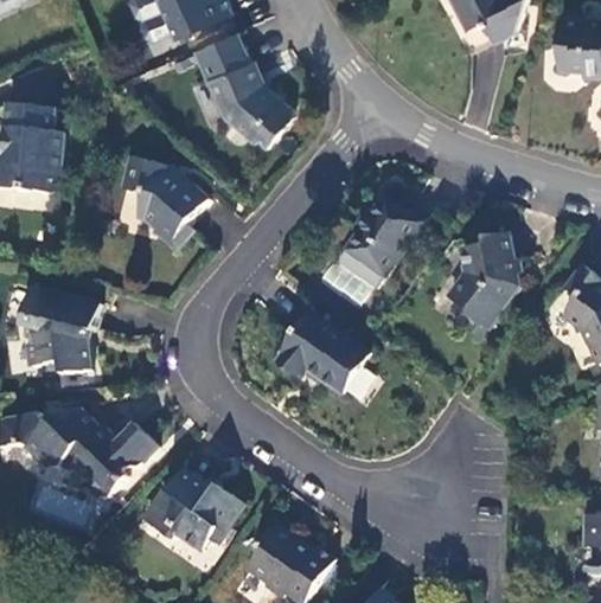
[(0,10),(6,7),(7,1),(10,0),(0,0),(0,10)]
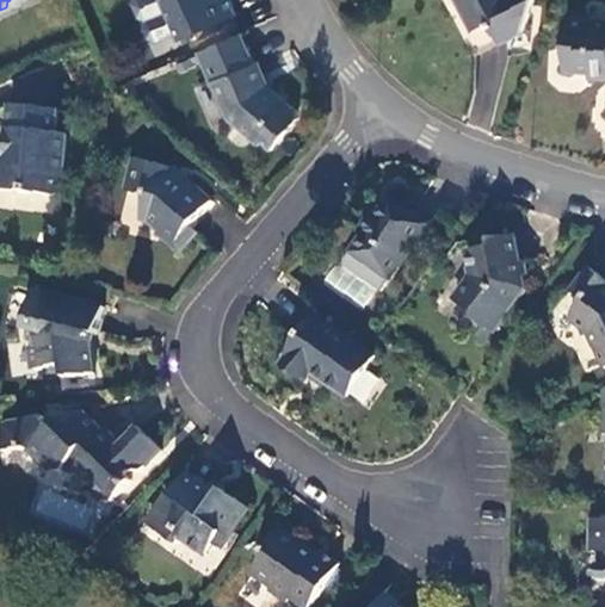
[(174,37),(230,13),(224,0),(128,0),(128,1),(134,14),(141,17),(161,8),(174,37)]
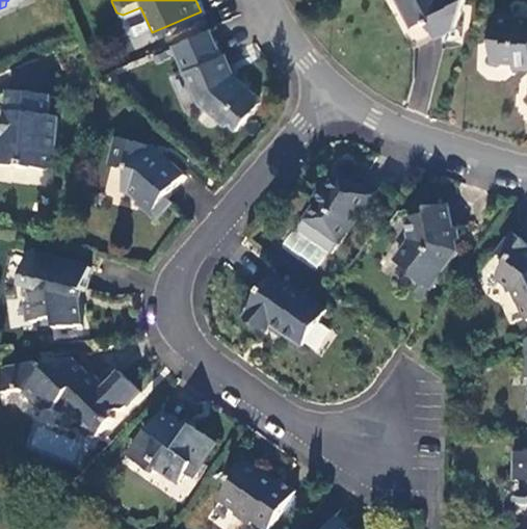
[(447,26),(458,0),(393,0),(406,24),(424,16),(436,32),(447,26)]
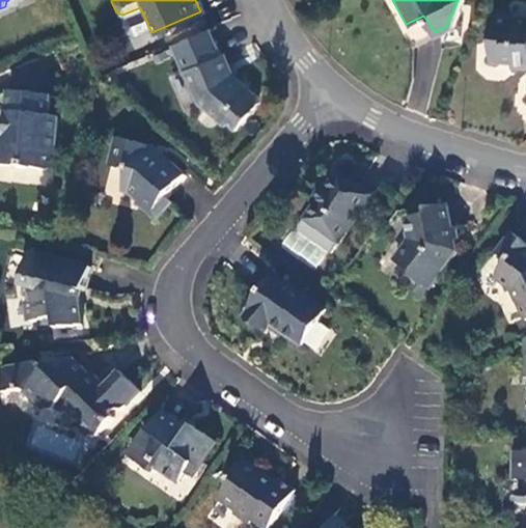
[(525,15),(508,15),(505,10),(493,10),(489,14),(487,14),(486,58),(508,58),(508,64),(525,64),(525,15)]
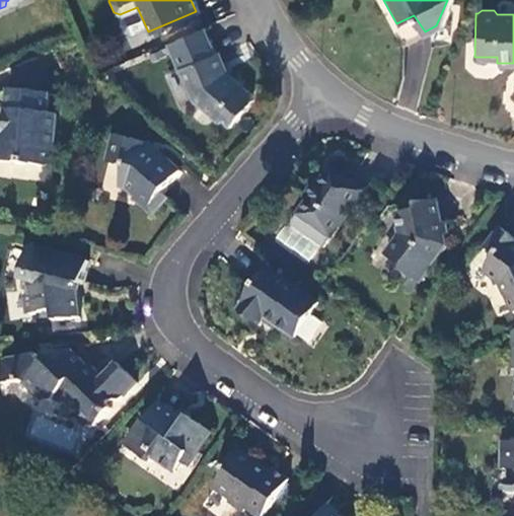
[(212,51),(201,25),(163,42),(187,97),(215,121),(217,119),(224,125),(246,99),(246,93),(225,73),(214,51),(212,51)]
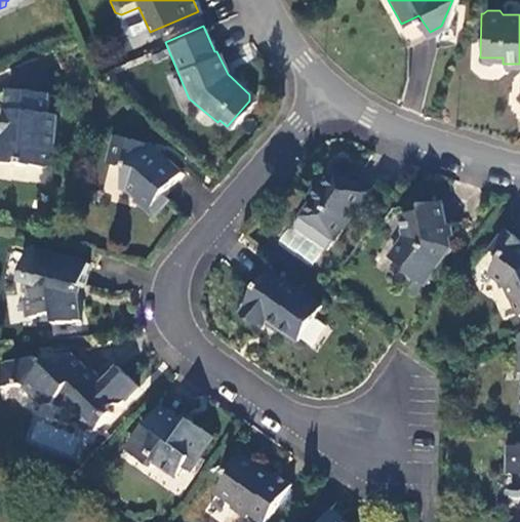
[(42,93),(3,88),(0,114),(0,160),(36,164),(38,138),(48,139),(51,114),(41,113),(42,93)]
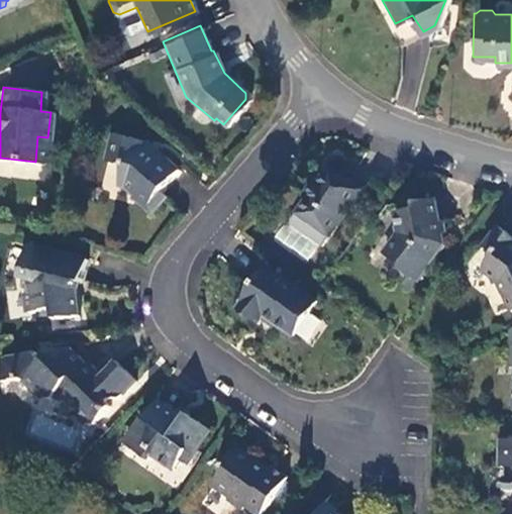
[(110,133),(103,160),(120,165),(116,183),(132,188),(131,198),(148,213),(162,195),(157,191),(175,170),(150,148),(148,150),(142,145),(140,144),(141,141),(110,133)]
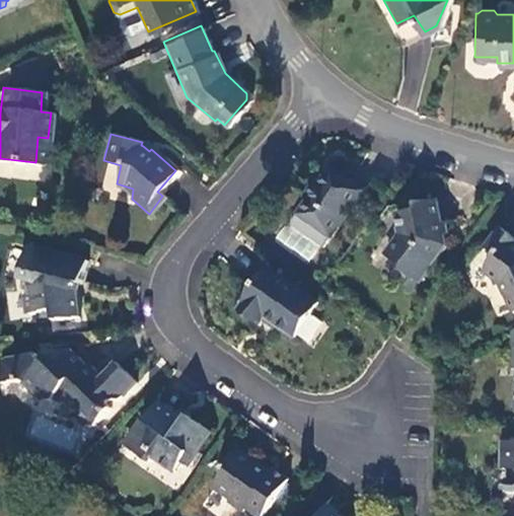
[(46,164),(48,138),(38,137),(35,162),(46,164)]
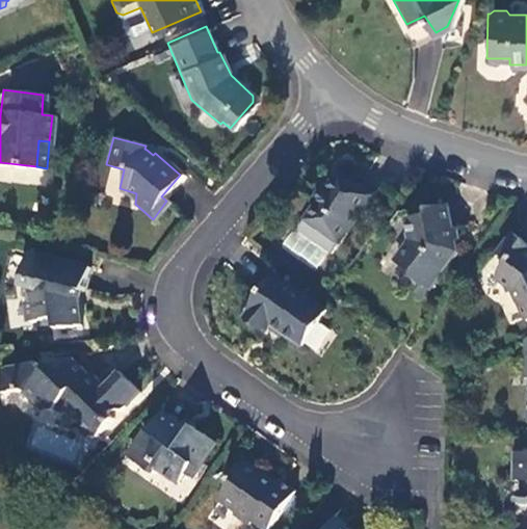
[(336,241),(368,194),(335,172),(323,187),(320,185),(310,200),(313,202),(302,218),(336,241)]
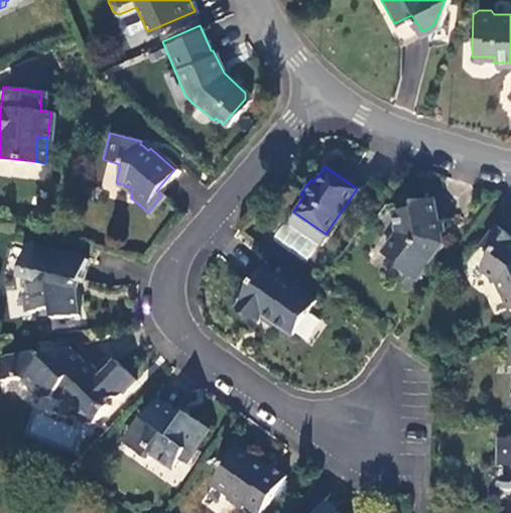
[(435,242),(428,198),(410,202),(410,207),(390,212),(393,232),(379,253),(396,265),(394,268),(410,279),(435,242)]
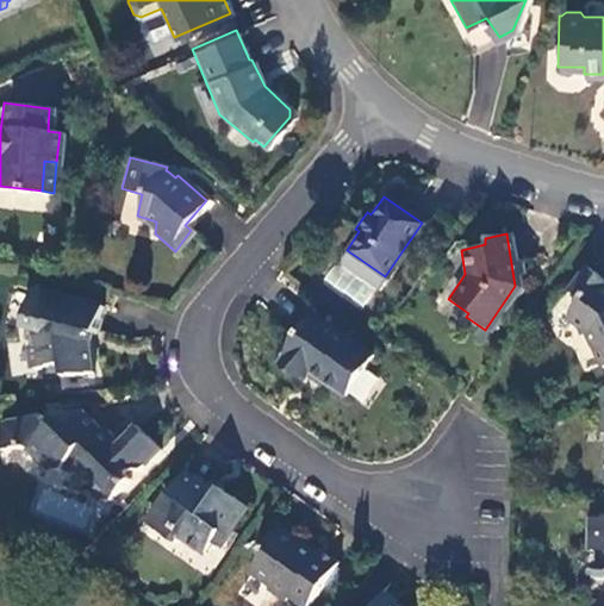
[(603,282),(583,267),(566,291),(578,300),(565,318),(585,332),(601,366),(603,363),(603,282)]
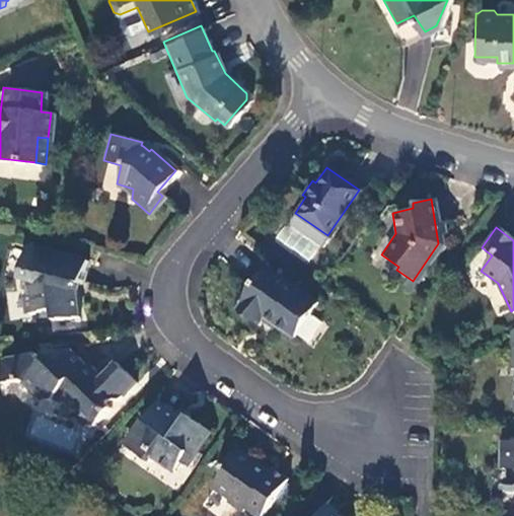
[(83,260),(24,245),(16,277),(24,279),(26,291),(22,294),(25,312),(50,310),(52,319),(75,316),(72,290),(73,282),(78,283),(83,260)]
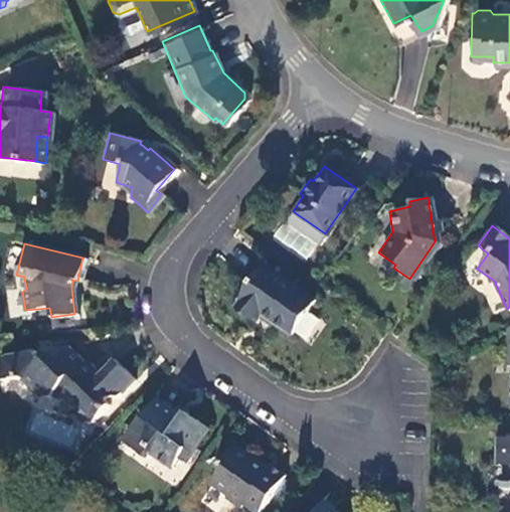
[(312,299),(262,265),(238,297),(238,299),(232,307),(253,322),(260,313),(289,333),(312,299)]
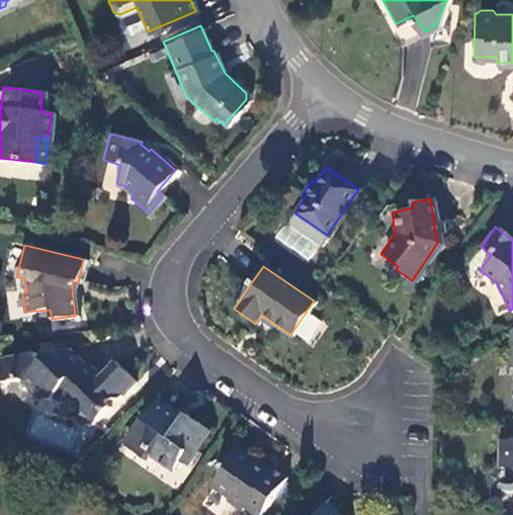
[(0,383),(17,381),(37,401),(47,400),(49,397),(71,409),(71,417),(81,425),(89,425),(105,409),(100,404),(104,400),(114,399),(131,382),(110,362),(96,377),(84,365),(80,365),(65,350),(46,352),(37,359),(34,353),(0,359),(0,383)]
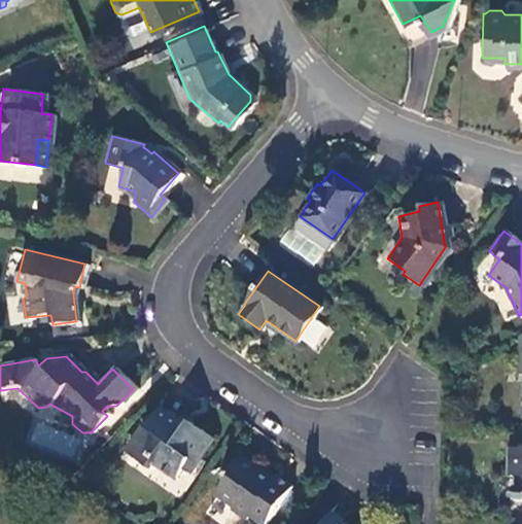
[(183,425),(157,407),(145,422),(143,421),(124,451),(146,466),(150,461),(172,477),(185,458),(190,462),(209,435),(186,422),(183,425)]
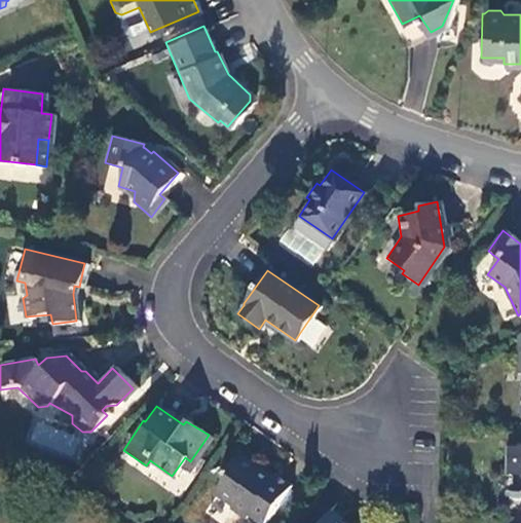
[(511,500),(520,500),(520,446),(505,446),(504,474),(511,475),(511,500)]
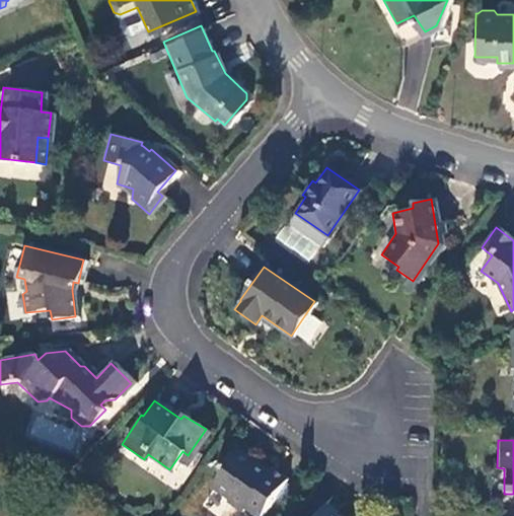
[(265,470),(232,448),(218,469),(219,471),(209,486),(225,497),(223,500),(238,510),(240,506),(255,515),(283,478),(267,467),(265,470)]
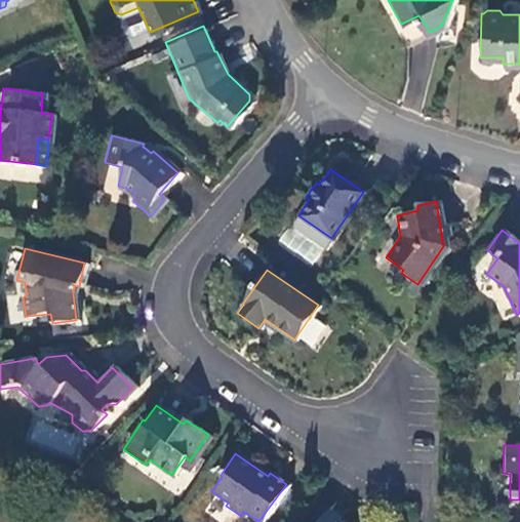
[(341,521),(336,518),(334,520),(322,513),(316,521),(341,521)]
